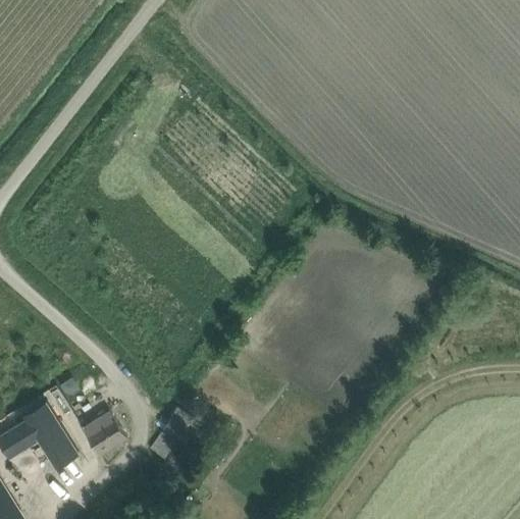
[(63,396),(70,397),(79,392),(70,379),(58,387),(63,396)]
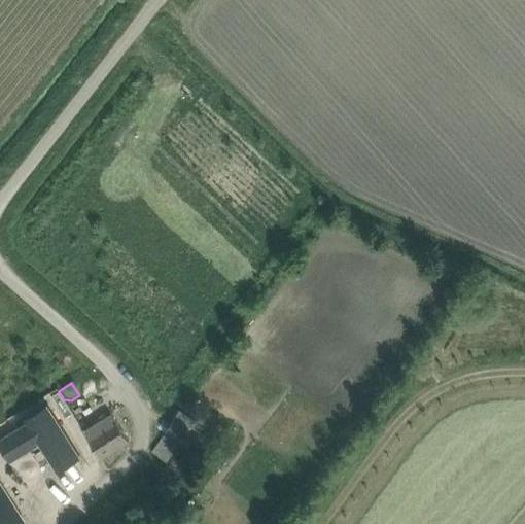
[(37,445),(57,475),(79,460),(45,406),(22,421),(24,424),(0,439),(0,448),(8,462),(37,445)]
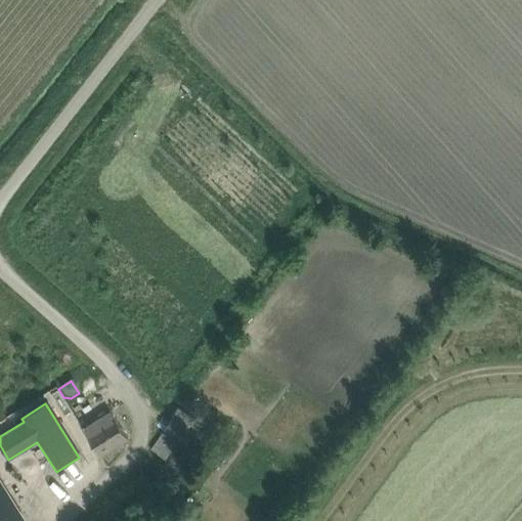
[(177,408),(162,433),(183,446),(197,425),(191,422),(192,419),(177,408)]
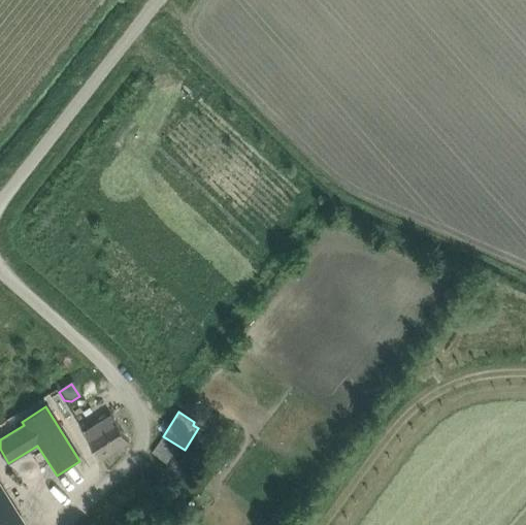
[(83,433),(100,461),(127,444),(110,417),(83,433)]
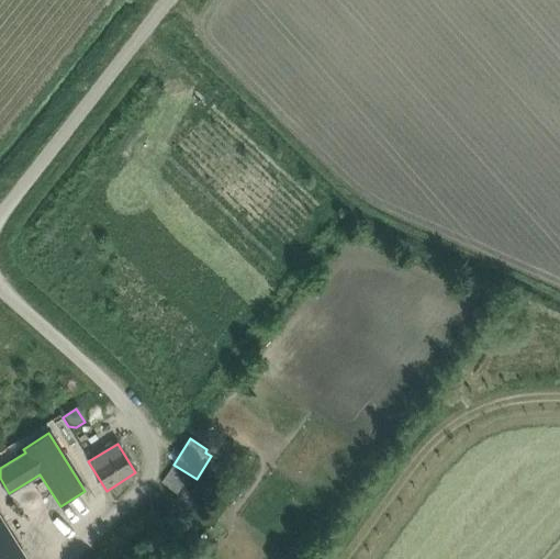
[(172,466),(159,485),(176,495),(188,477),(172,466)]
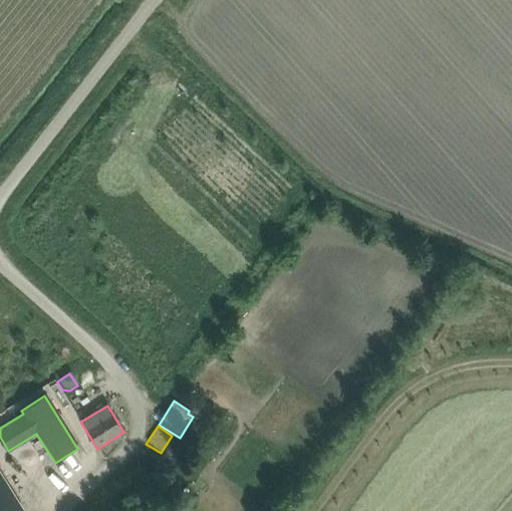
[(24,484),(41,475),(36,465),(19,475),(24,484)]
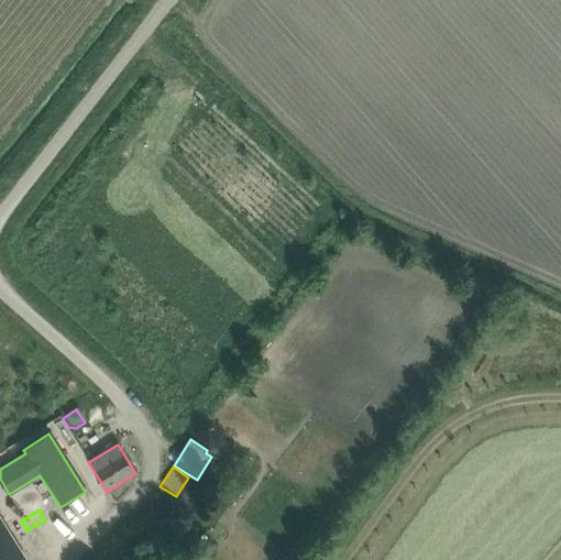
[(15,559),(22,556),(0,519),(0,559),(15,559)]
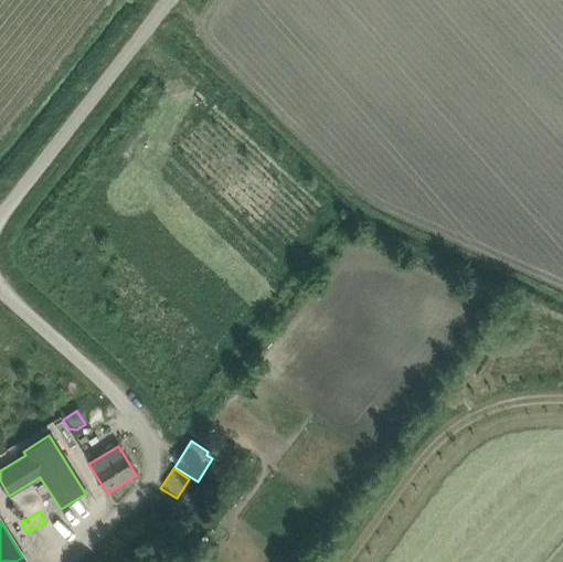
All buildings are outlined.
